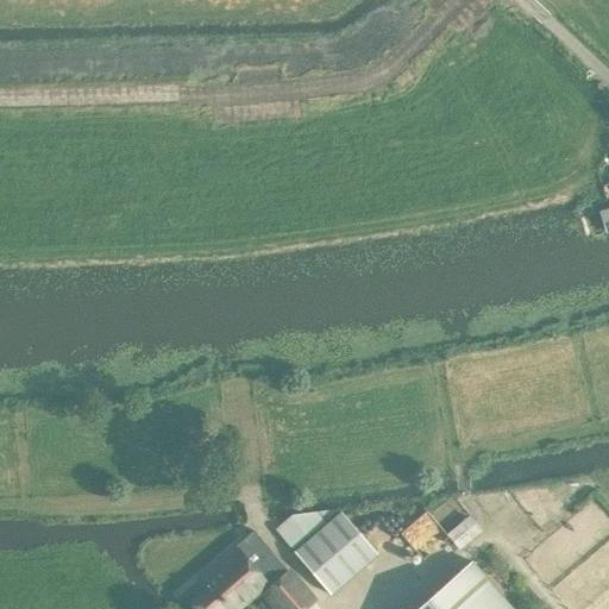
[(606,198),(594,200),(603,238),(608,236),(608,187),(604,189),(606,198)]
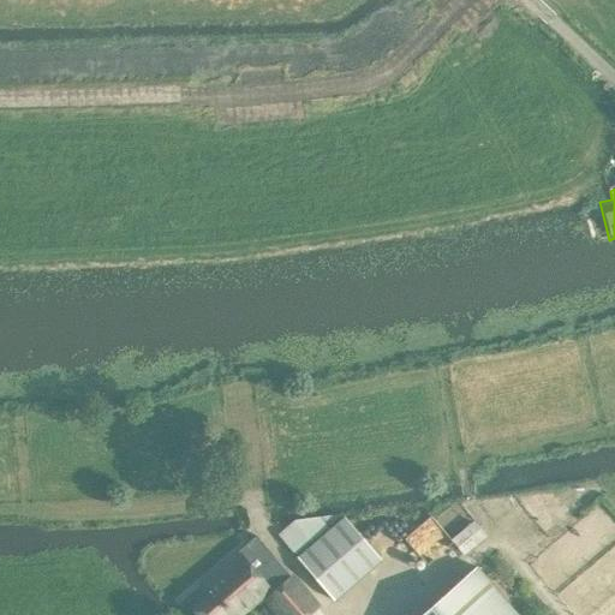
[(392,547),(427,587),(464,555),(429,514),(392,547)]
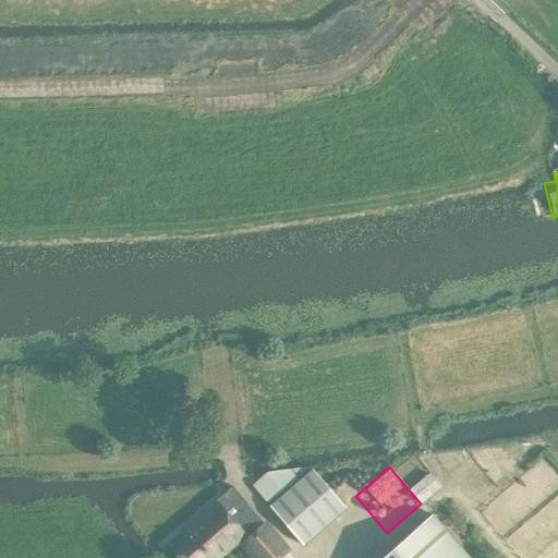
[(269,507),(304,546),(347,510),(313,470),(269,507)]
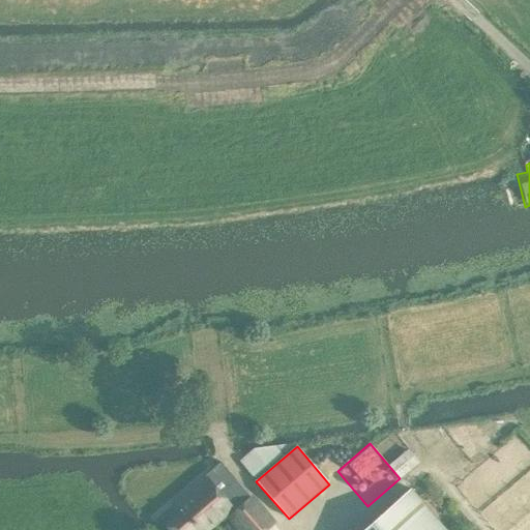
[(241,529),(265,529),(273,524),(222,463),(192,489),(192,490),(175,504),(177,507),(165,519),(174,529),(203,529),(227,509),(241,526),(239,528),(241,529)]
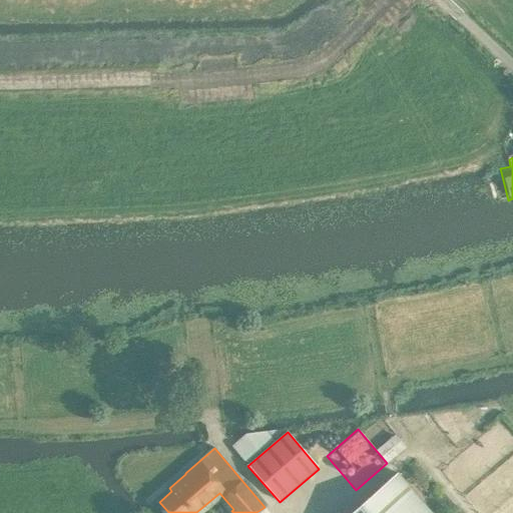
[(353,512),(431,512),(399,475),(353,512)]
